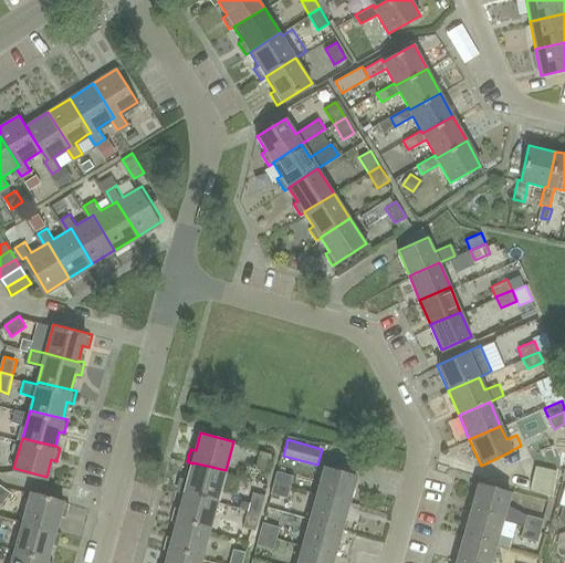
[(265,469),(270,451),(259,449),(253,466),(265,469)]
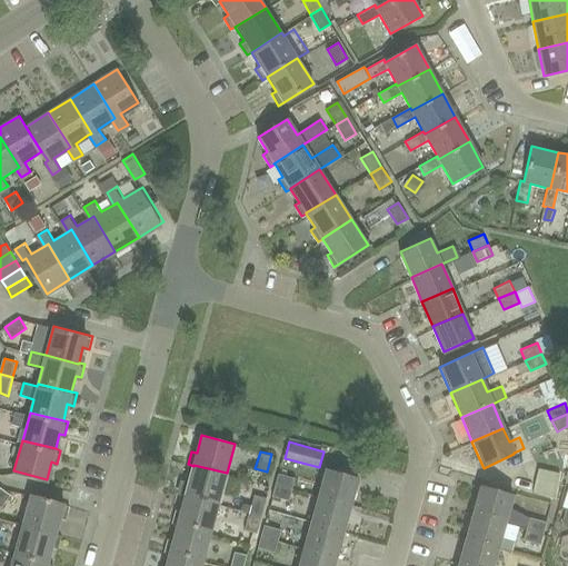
[(219,502),(227,473),(193,465),(193,466),(189,480),(183,479),(180,493),(186,494),(219,502)]
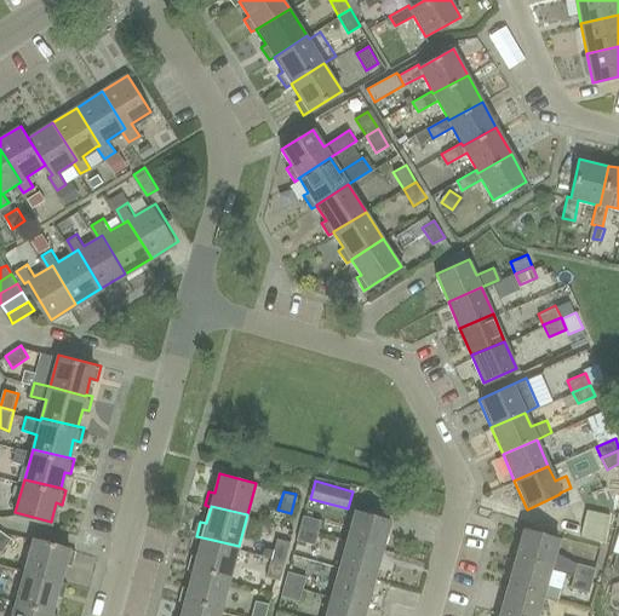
[(354,512),(347,540),(383,550),(390,522),(354,512)]
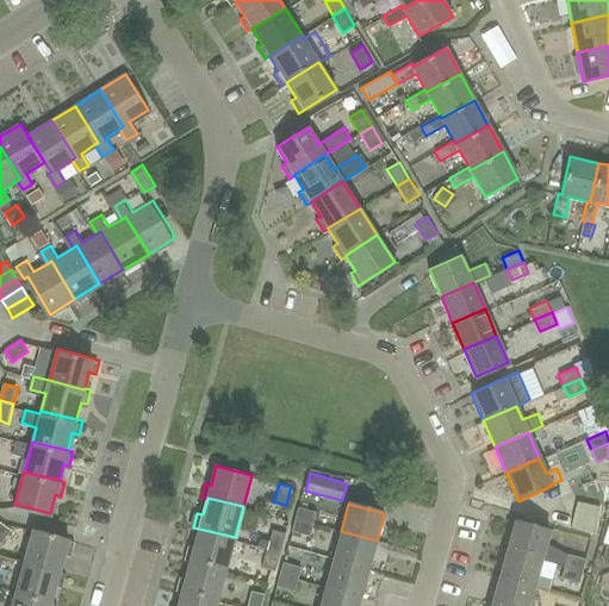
[(314,523),(317,511),(298,506),(296,518),(314,523)]
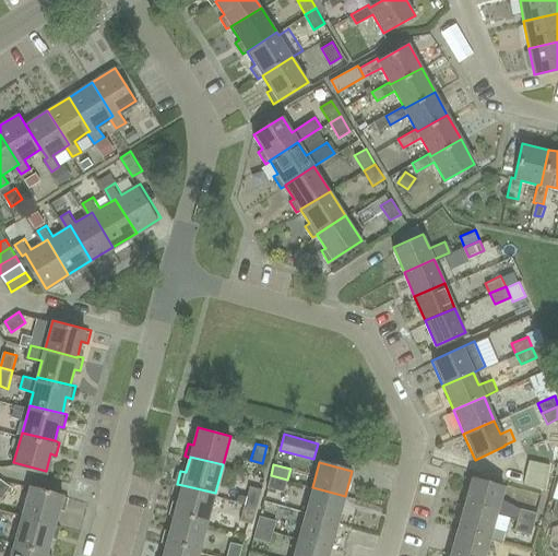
[(268,485),(284,491),(287,480),(271,475),(268,485)]
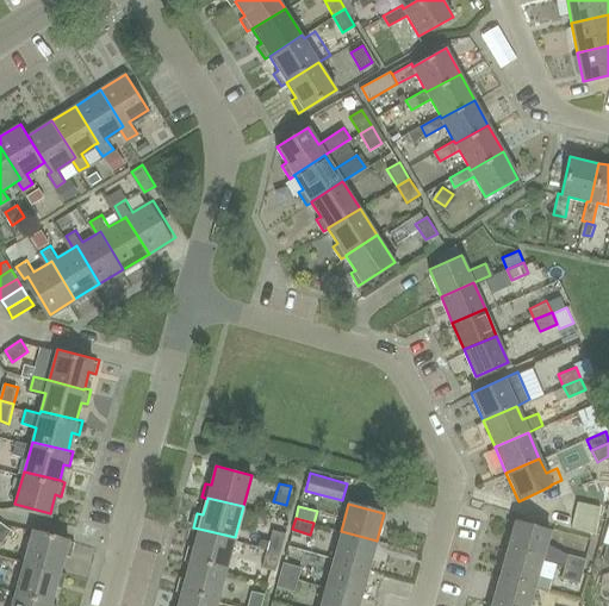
[(0,544),(1,543),(0,543),(12,528),(1,519),(0,520),(0,544)]
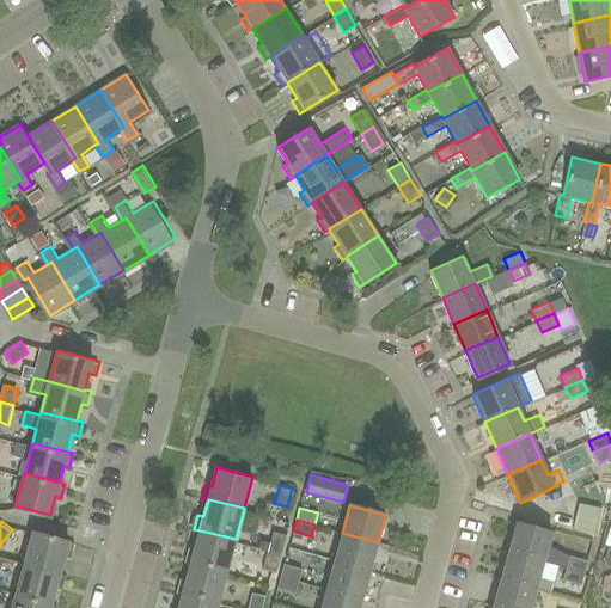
[(545,562),(553,533),(518,523),(509,551),(545,562)]
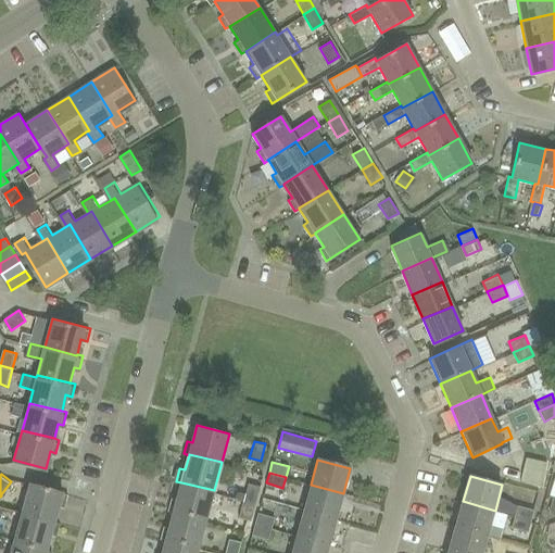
[(242,498),(255,502),(260,485),(247,481),(242,498)]
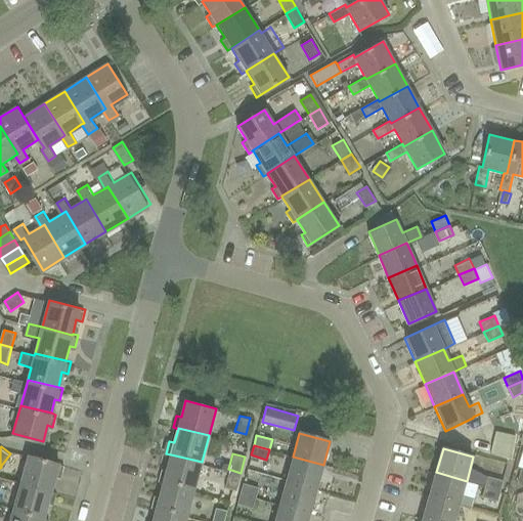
[(60,476),(64,464),(29,454),(22,481),(51,488),(55,475),(60,476)]
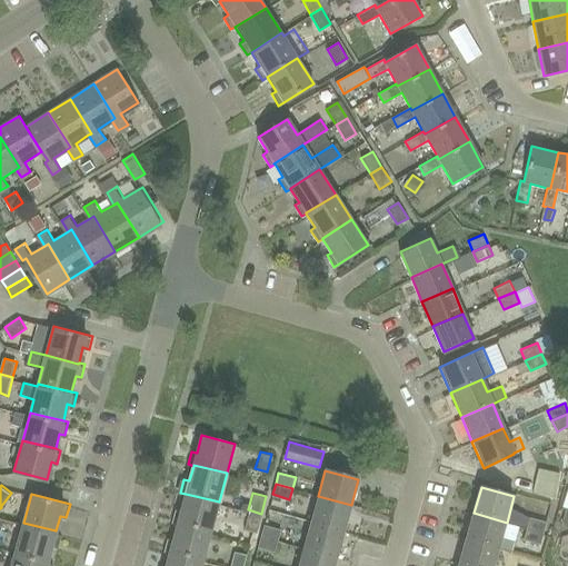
[(211,532),(219,502),(186,494),(181,509),(176,507),(172,522),(178,523),(178,522),(211,532)]
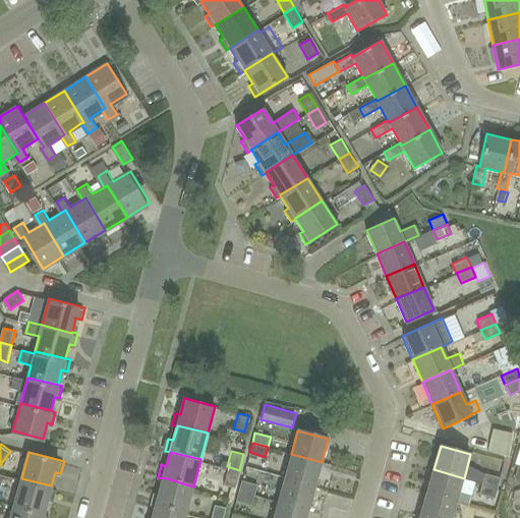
[(291,454),(284,476),(314,485),(322,462),(291,454)]
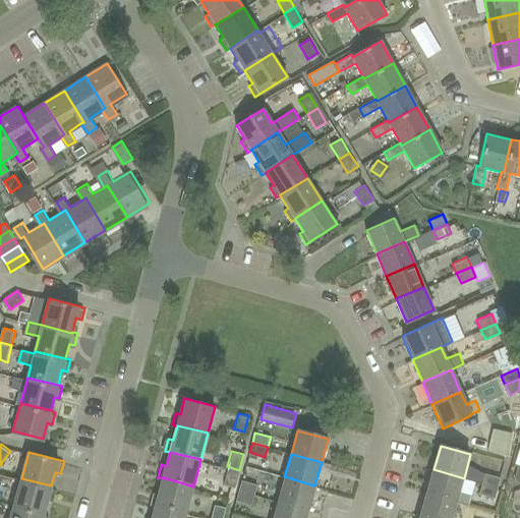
[(234,485),(239,470),(227,466),(223,482),(234,485)]
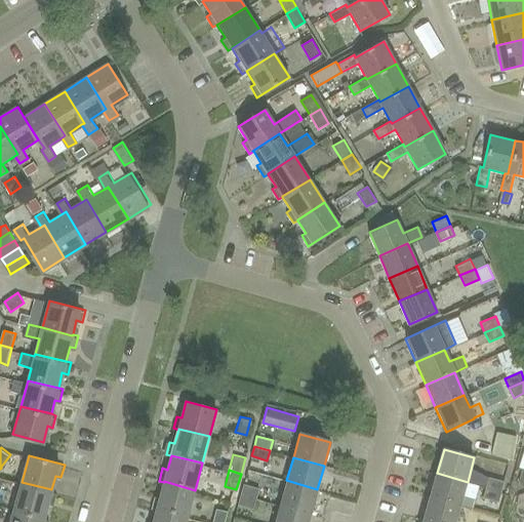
[(460,506),(468,482),(437,473),(431,496),(460,506)]
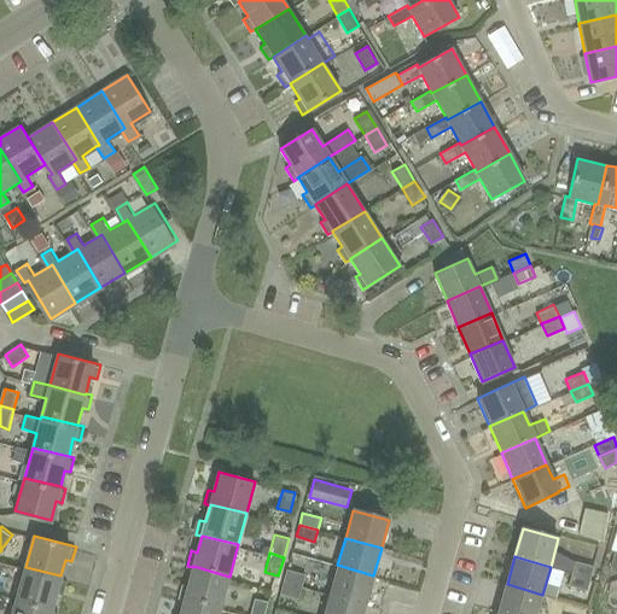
[(574,573),(592,579),(594,567),(577,561),(574,573)]
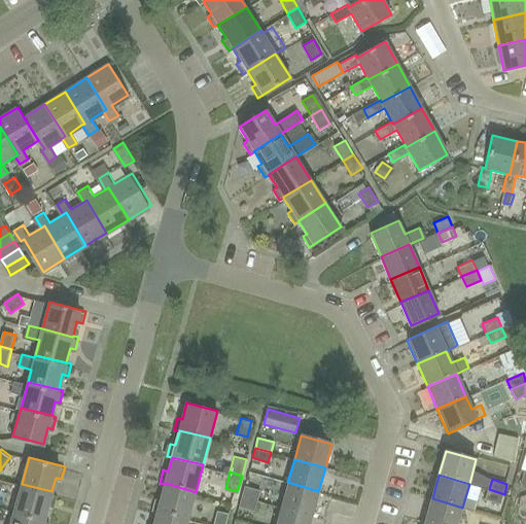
[(287,482),(281,505),(312,515),(318,491),(287,482)]
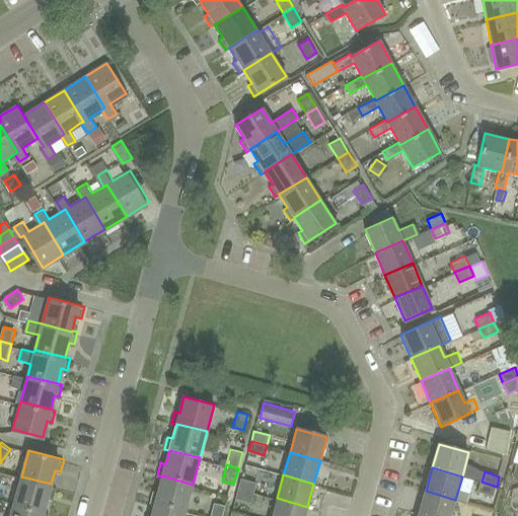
[(186,511),(193,485),(162,475),(162,476),(158,491),(153,489),(150,502),(155,503),(186,511)]
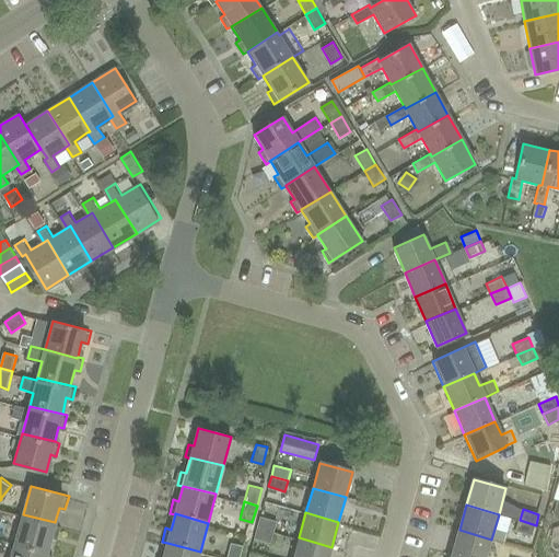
[(60,524),(55,522),(23,514),(14,543),(47,552),(51,536),(57,537),(60,524)]
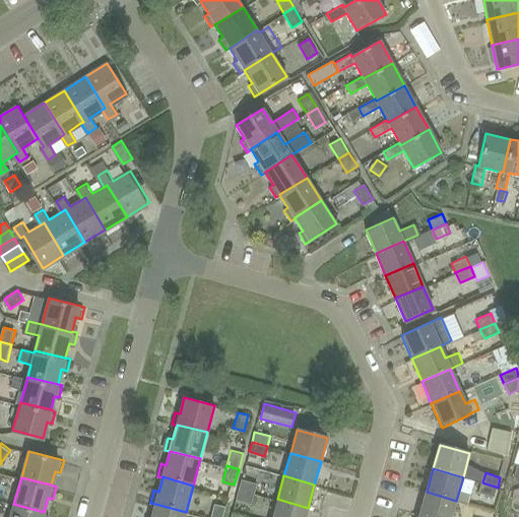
[(258,483),(241,478),(239,489),(256,494),(258,483)]
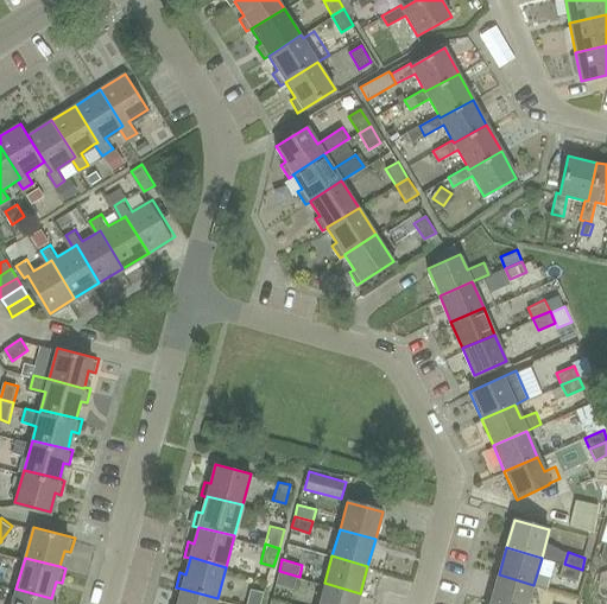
[(579,582),(582,570),(564,564),(561,576),(579,582)]
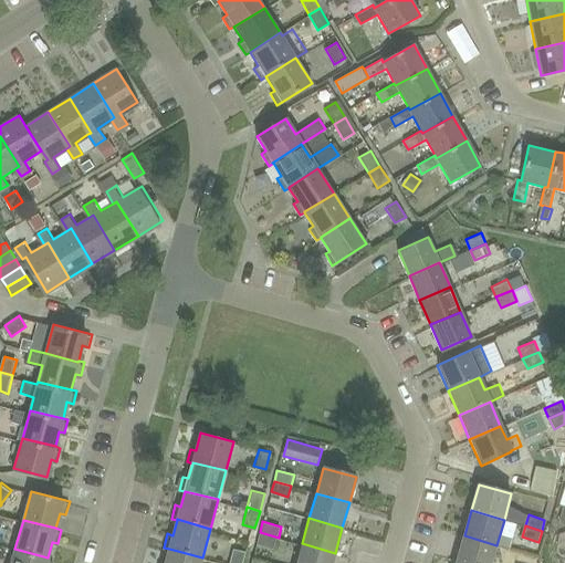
[(279,538),(260,532),(257,543),(275,549),(279,538)]
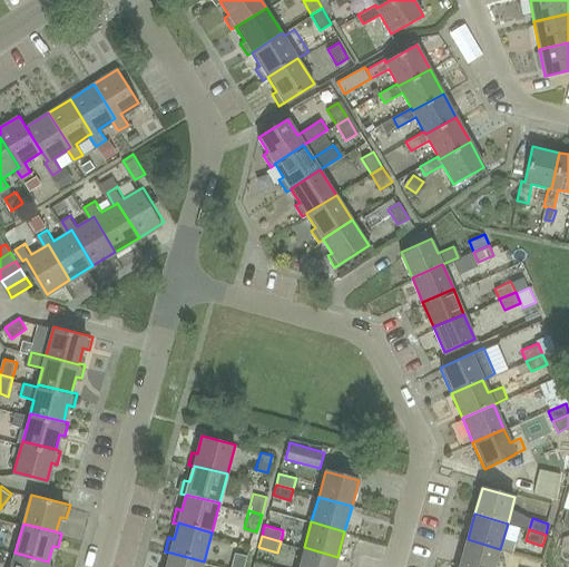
[(467,566),(494,566),(500,549),(468,539),(460,565),(467,566)]
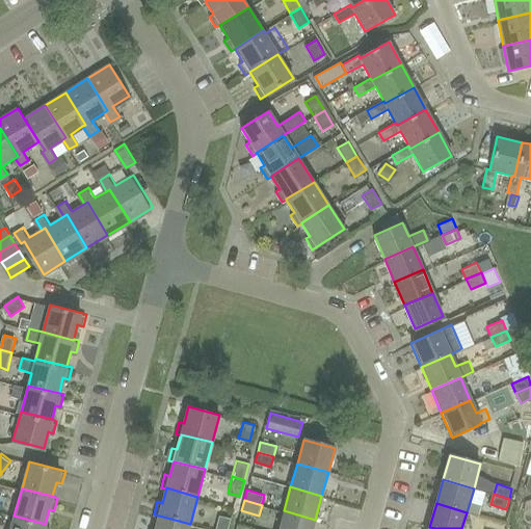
[(284,510),(279,528),(312,528),(315,520),(284,510)]
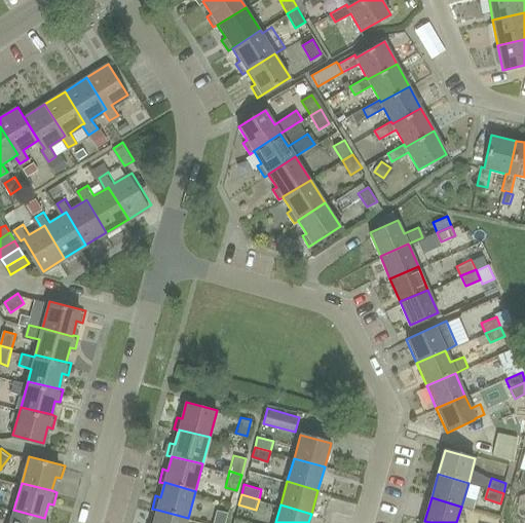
[(213,522),(224,522),(228,511),(217,508),(213,522)]
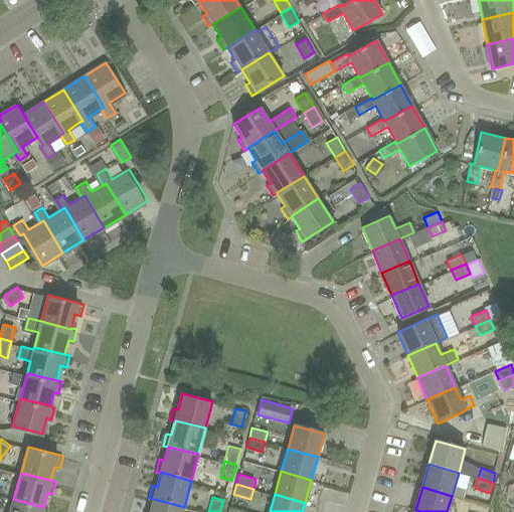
[(47,511),(48,508),(43,507),(13,499),(9,511),(47,511)]
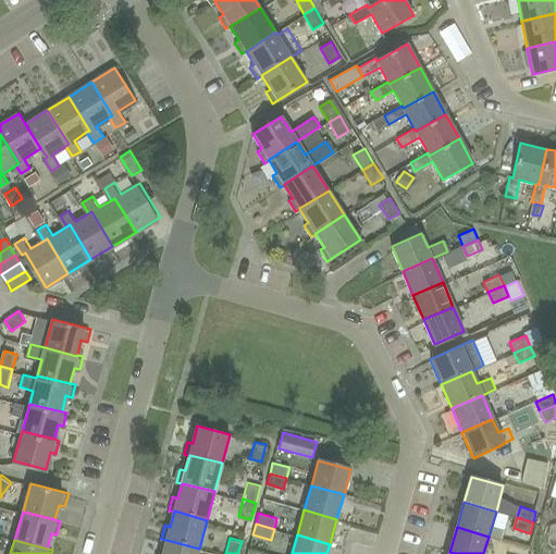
[(197,553),(199,549),(167,540),(162,553),(159,553),(157,553),(156,553),(197,553)]
